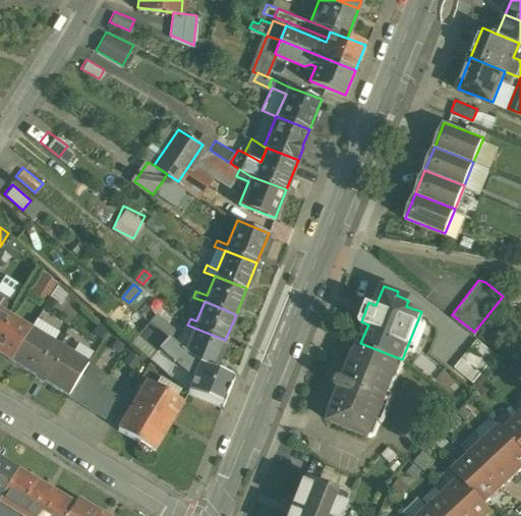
[(31,326),(0,307),(0,351),(11,357),(31,326)]
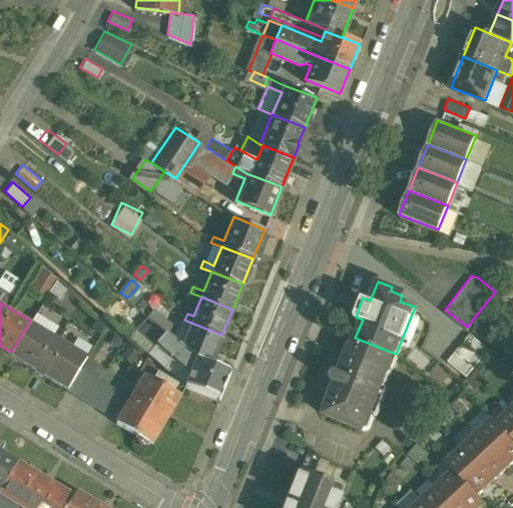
[(171,324),(152,309),(147,315),(165,331),(171,324)]
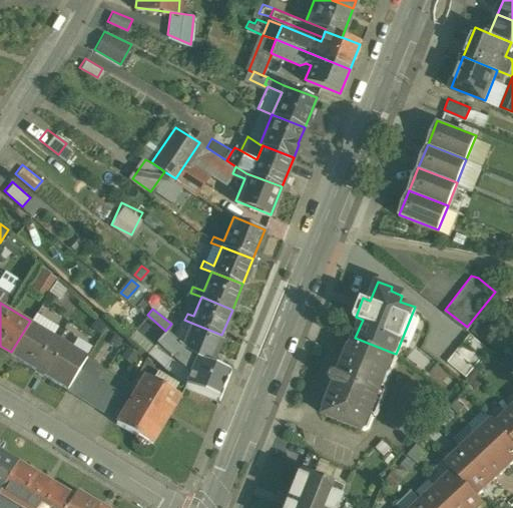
[(165,331),(147,315),(138,325),(156,341),(165,331)]
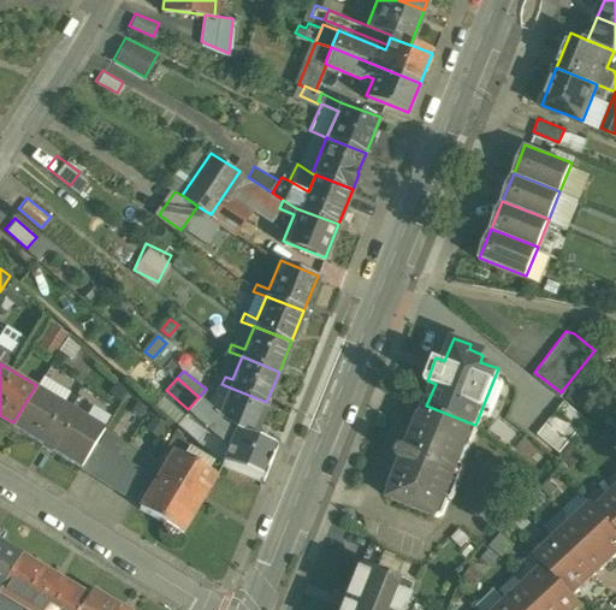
[(104,426),(36,385),(13,422),(81,463),(82,461),(95,439),(104,426)]
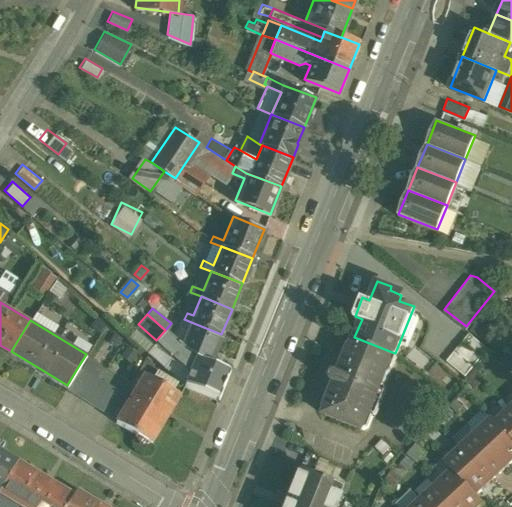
[(221,334),(191,322),(182,344),(181,345),(195,357),(211,363),(211,362),(216,349),(215,349),(221,334)]
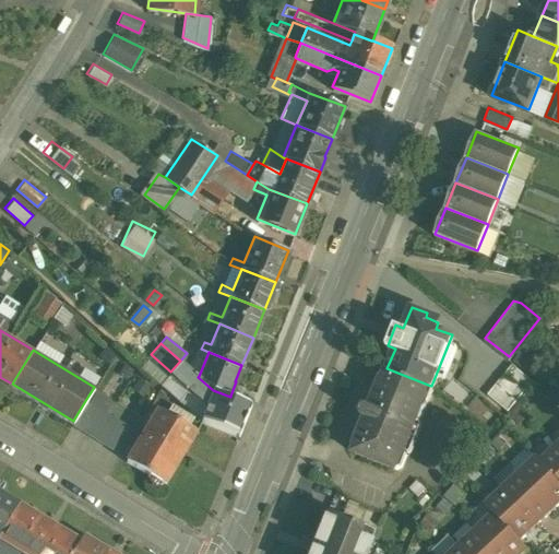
[(169,372),(207,404),(201,419),(238,434),(250,403),(230,396),(230,397),(213,390),(198,377),(199,376),(180,361),(170,372),(169,372)]
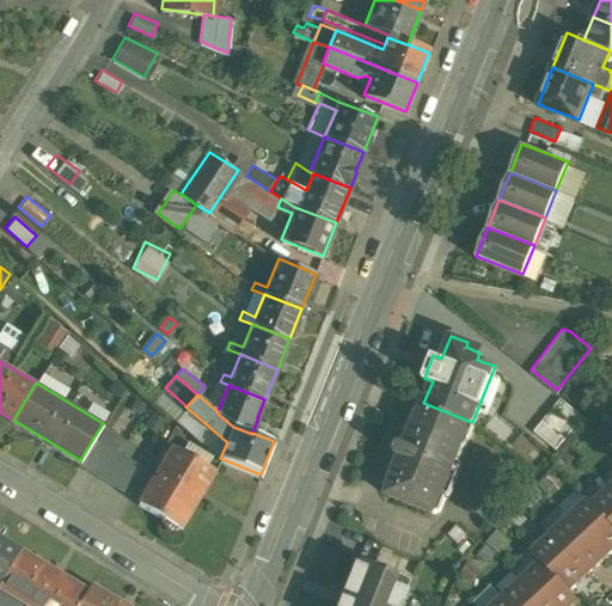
[(552,406),(574,424),(582,414),(561,396),(552,406)]
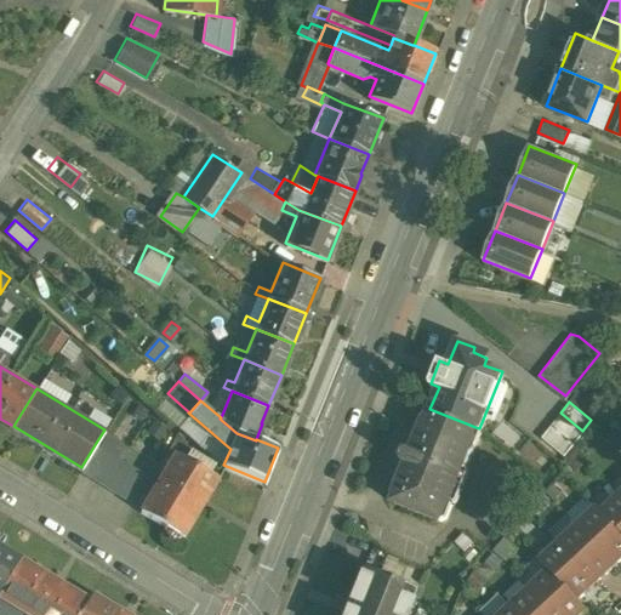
[(476,427),(429,409),(393,500),(438,518),(476,427)]
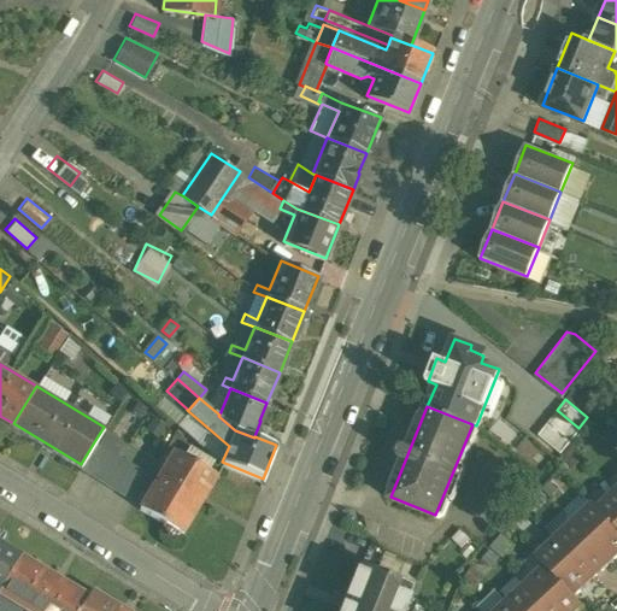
[(579,428),(557,410),(547,421),(570,439),(579,428)]
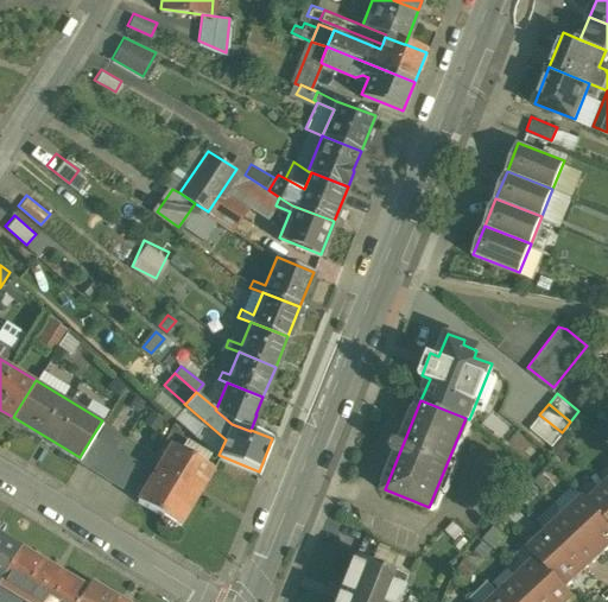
[(562,432),(539,414),(531,425),(552,443),(562,432)]
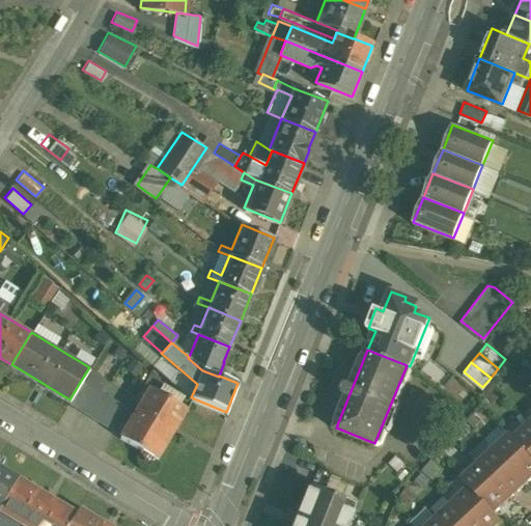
[(122,404),(82,379),(71,397),(111,422),(122,404)]
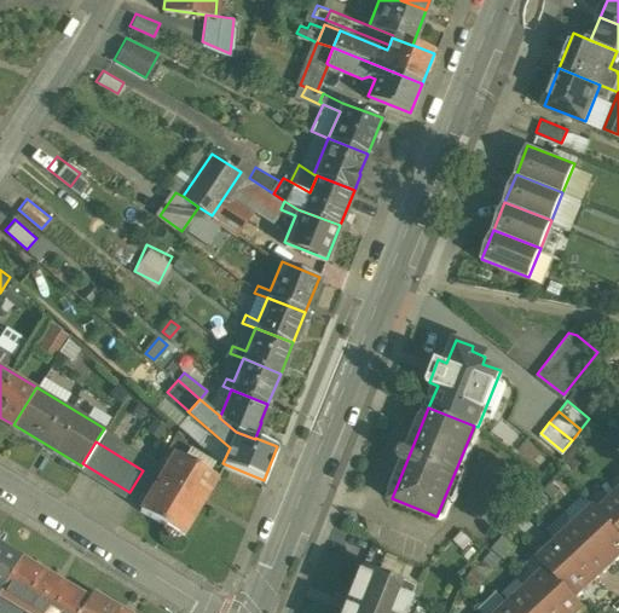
[(217,474),(174,449),(139,507),(181,532),(200,503),(198,502),(203,492),(204,493),(217,474)]
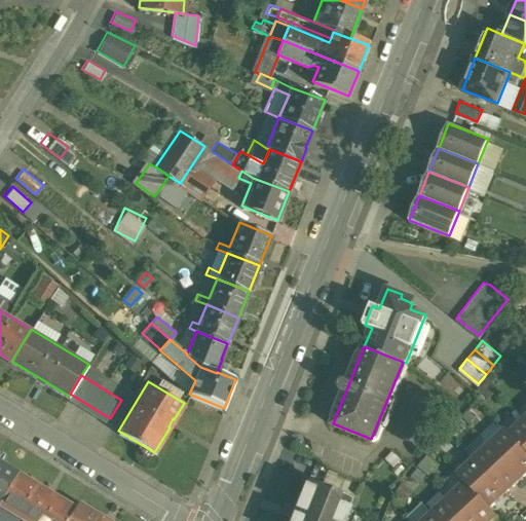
[(525,417),(525,416),(509,432),(525,449),(525,417)]
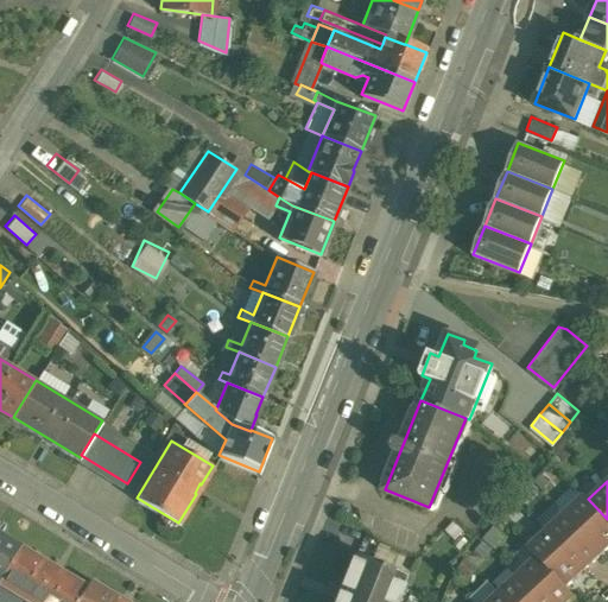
[(607,544),(607,519),(588,499),(583,494),(565,511),(602,550),(607,544)]
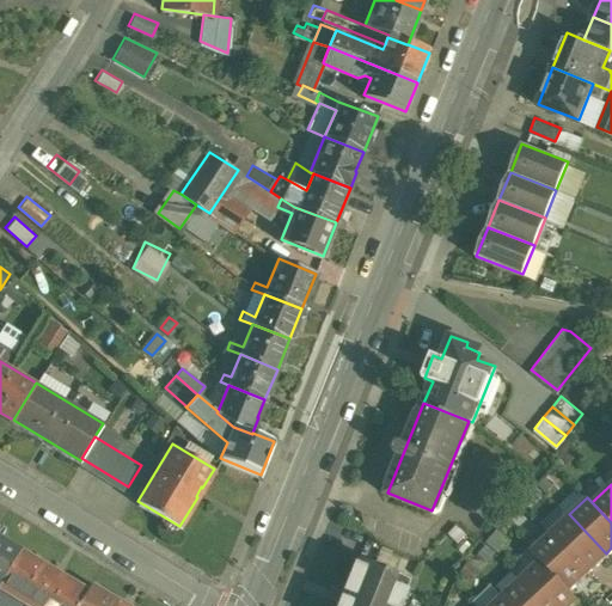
[(606,554),(569,514),(550,532),(587,571),(606,554)]
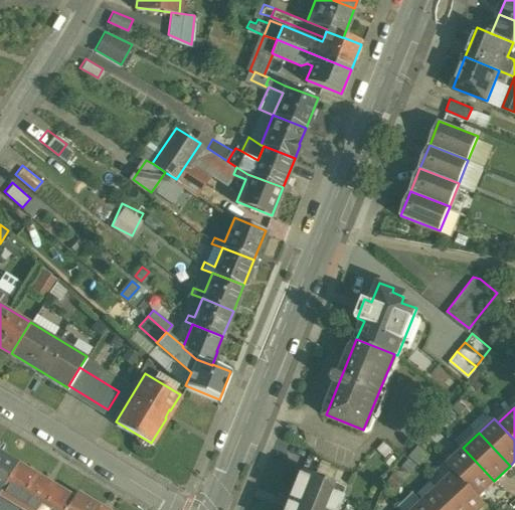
[(494,481),(463,448),(448,463),(455,470),(479,496),(494,481)]
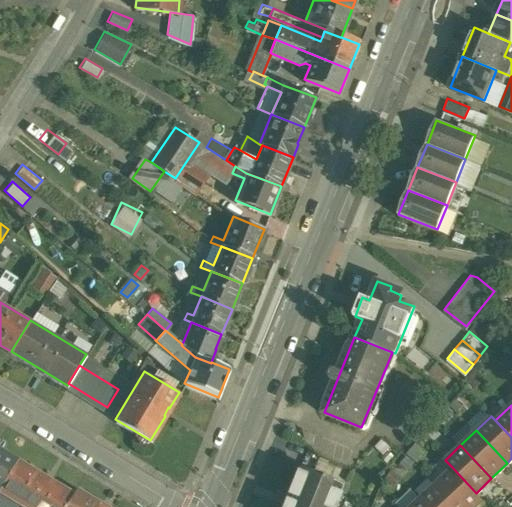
[(0,448),(0,487),(17,460),(0,448)]
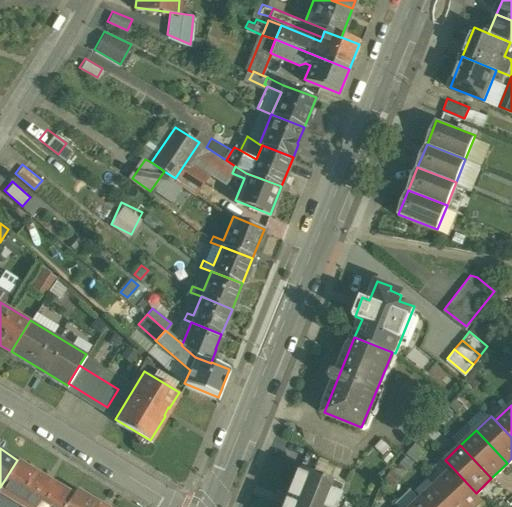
[(64,506),(73,494),(17,460),(0,487),(0,492),(24,506),(64,506)]
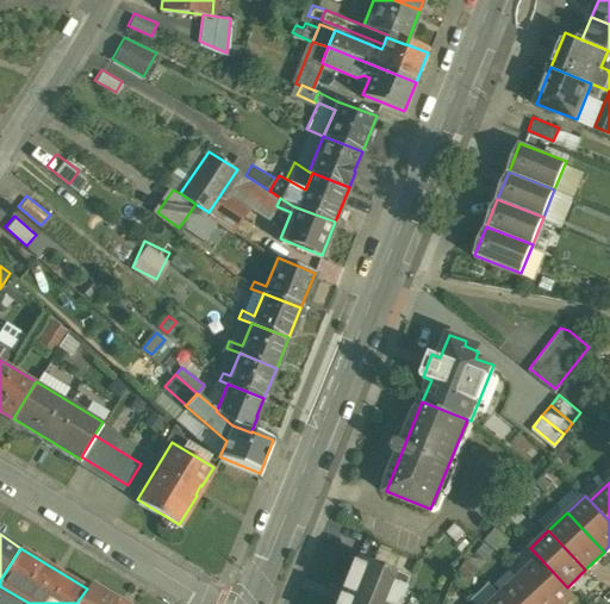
[(567,587),(539,556),(520,574),(547,603),(566,603),(576,596),(567,587)]
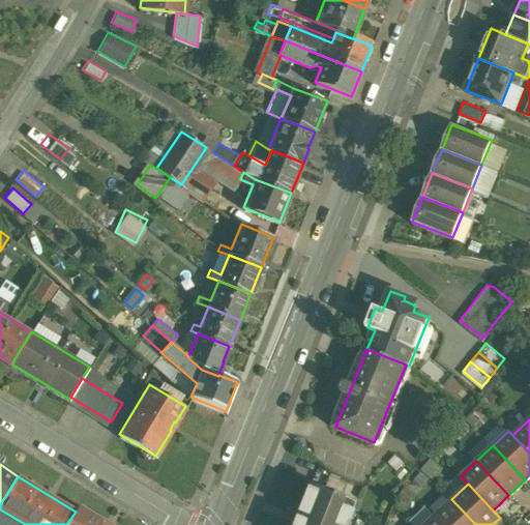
[(345,524),(354,503),(308,485),(292,524),(345,524)]
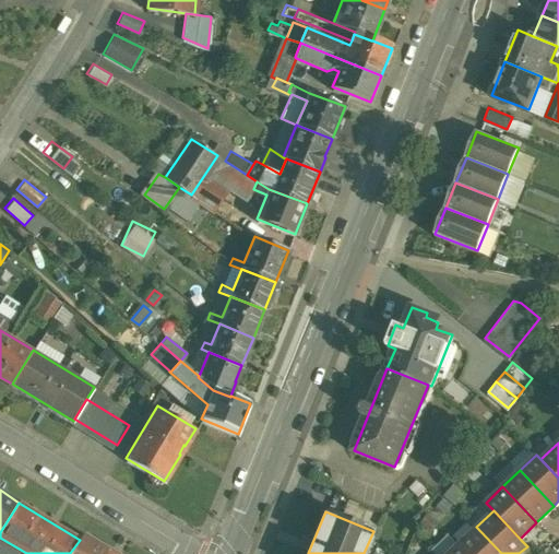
[(501,553),(476,527),(459,543),(470,553),(501,553)]
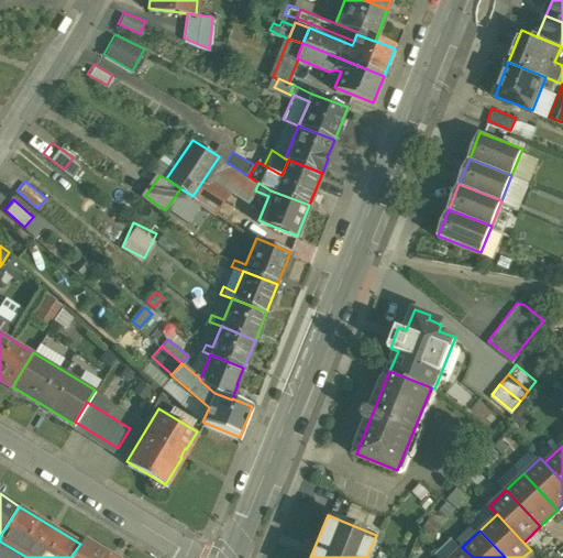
[(117,557),(84,537),(80,544),(70,557),(117,557)]
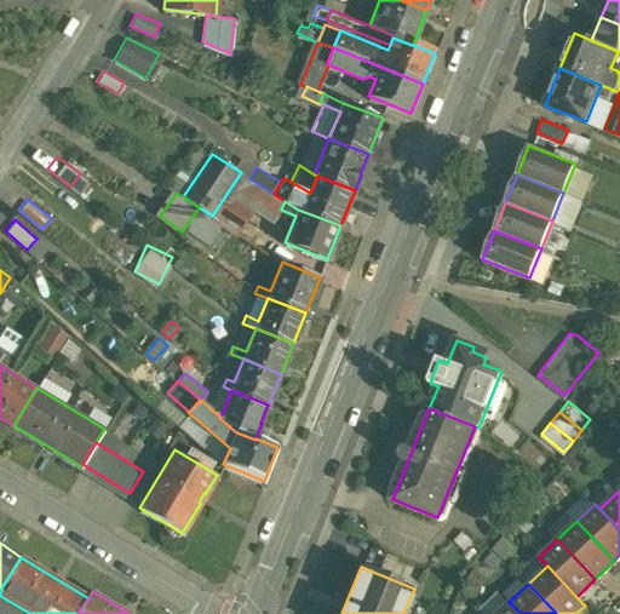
[(521,613),(509,602),(495,613),(521,613)]
